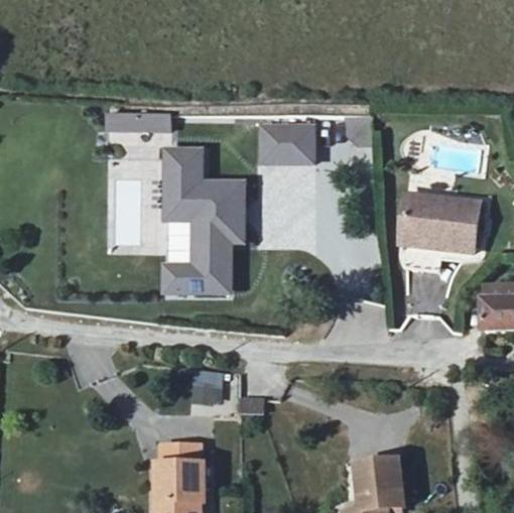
[(170,133),(169,114),(136,113),(138,132),(170,133)]
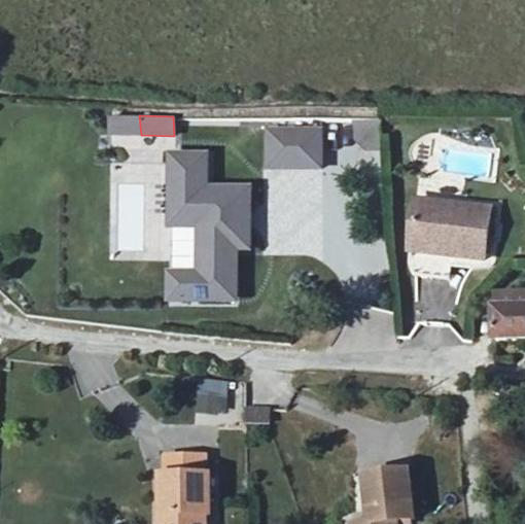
[(353,148),(381,147),(379,117),(351,118),(353,148)]
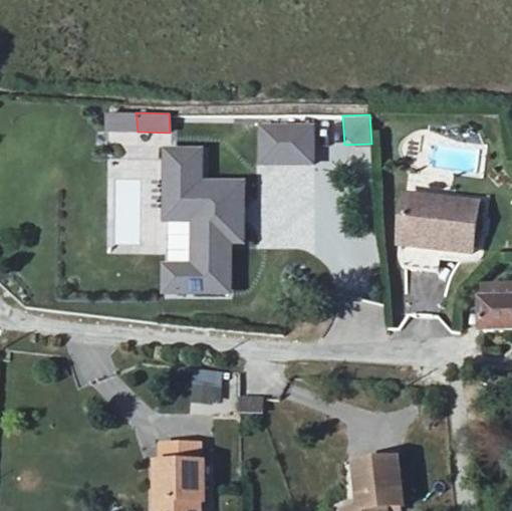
[(313,121),(252,121),(258,161),(315,164),(313,121)]
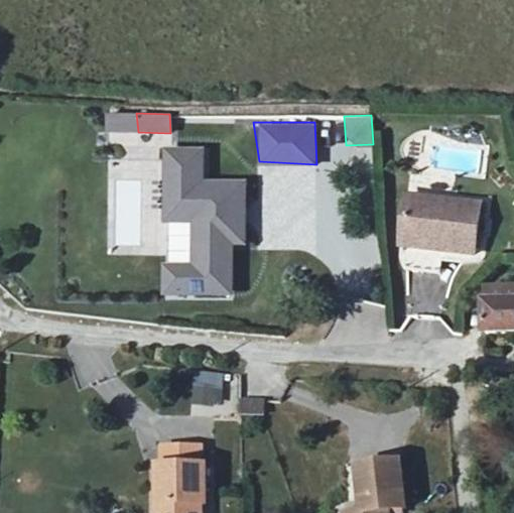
[(206,146),(159,148),(163,220),(188,224),(188,262),(159,266),(161,299),(232,296),(233,247),(246,244),(244,179),(205,177),(206,146)]
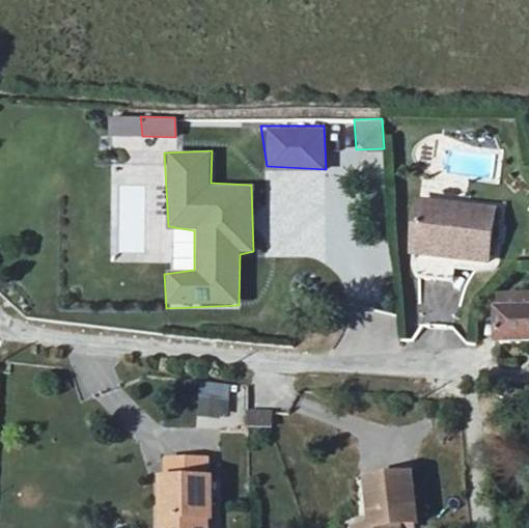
[(496,221),(419,214),(415,252),(493,259),(496,221)]
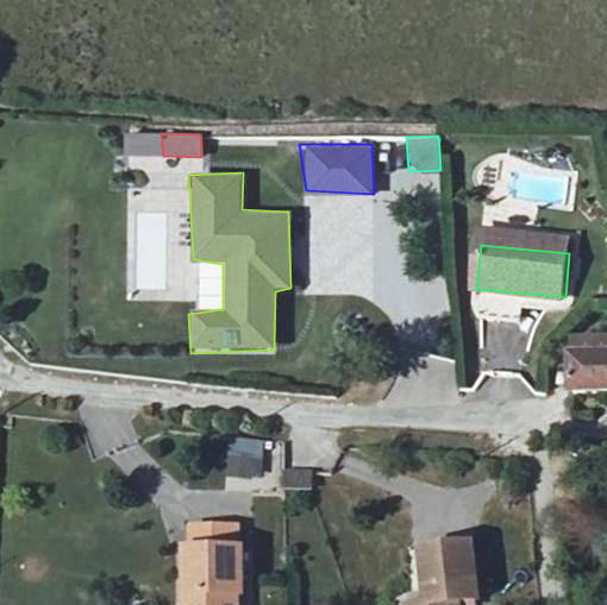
[(606,353),(575,353),(576,388),(606,388),(606,353)]
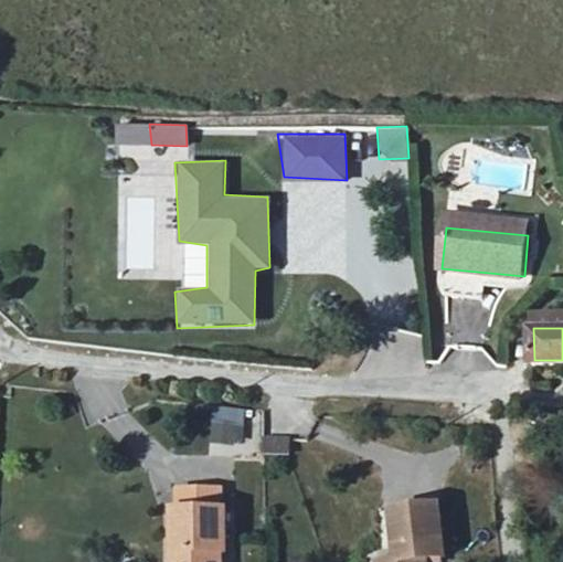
[(211,407),(211,444),(252,444),(251,406),(211,407)]
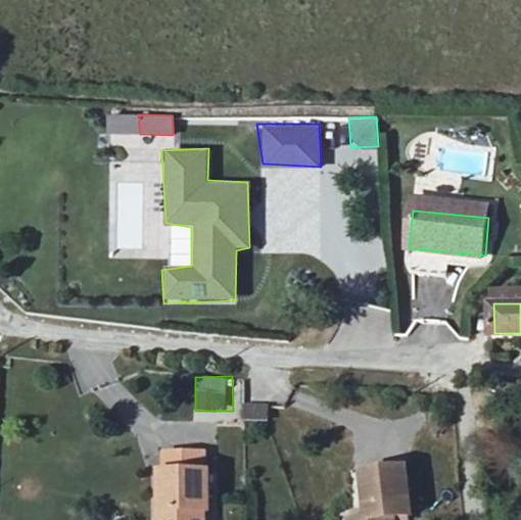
[(246,403),(246,418),(267,418),(268,403),(246,403)]
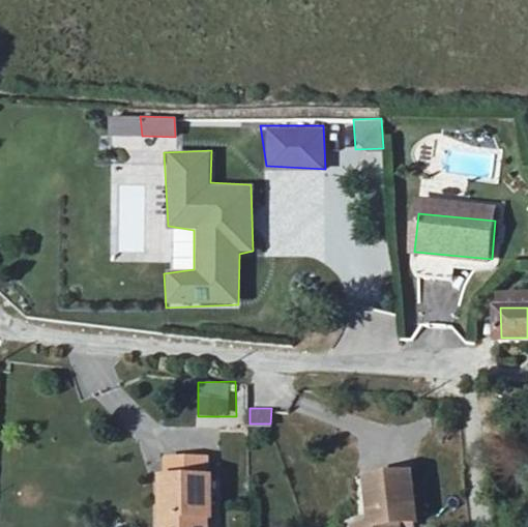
[(351,526),(394,526),(394,520),(417,518),(412,468),(370,473),(375,522),(351,524),(351,526)]
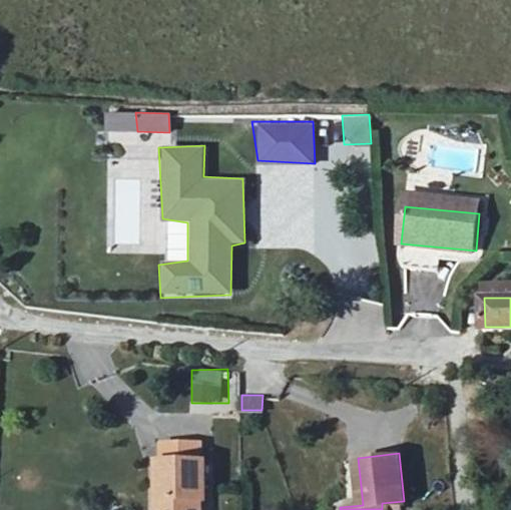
[(197,509),(199,467),(152,467),(152,509),(197,509)]
